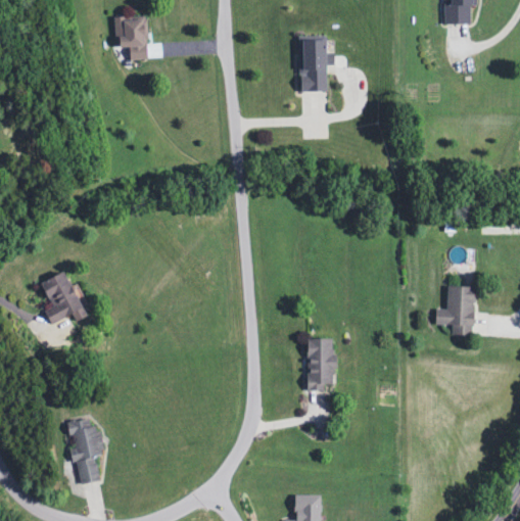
[(445,24),(475,24),(474,0),(451,0),(451,3),(445,3),(445,24)]
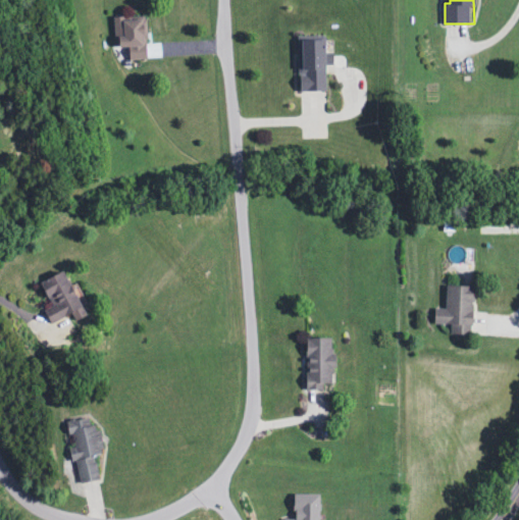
[(148,59),(147,15),(116,16),(117,47),(130,47),(131,59),(148,59)]
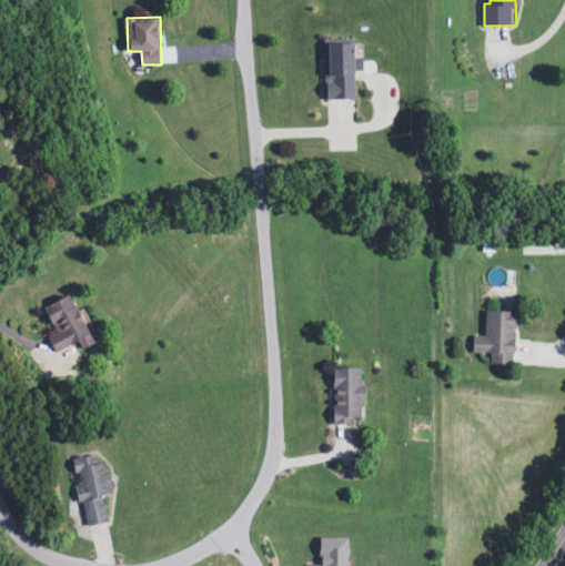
[(355,99),(354,40),(326,40),(328,99),(355,99)]
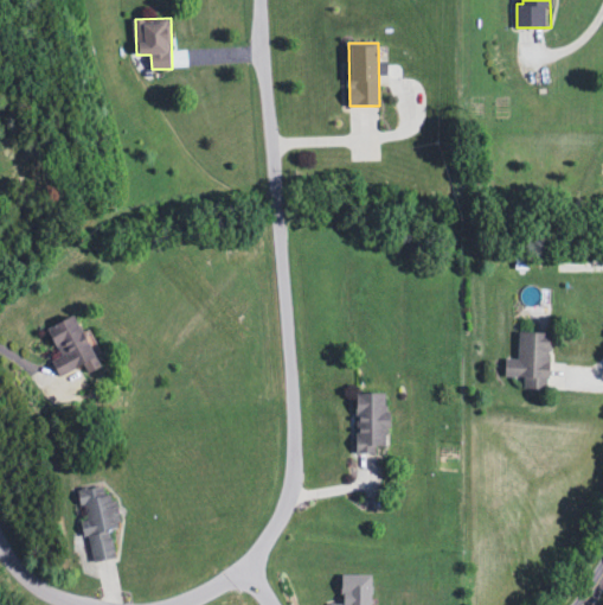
[(89,374),(101,368),(76,314),(49,328),(62,356),(53,361),(61,376),(84,364),(89,374)]
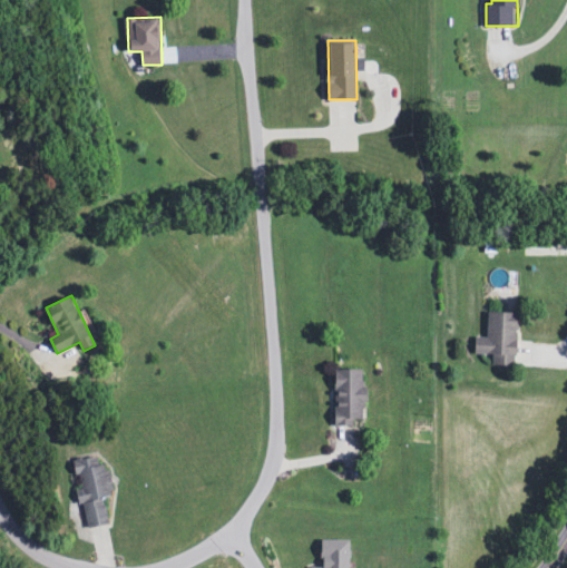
[(518,312),(489,311),(489,338),(477,338),(477,354),(495,354),(495,364),(517,365),(518,312)]
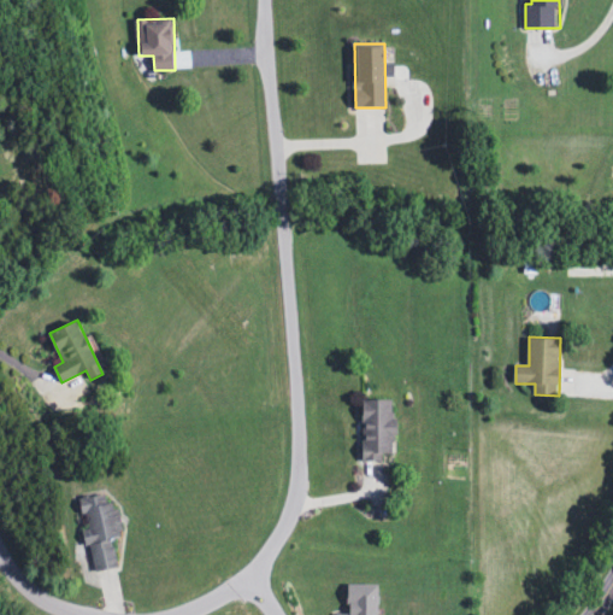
[(363,461),(384,461),(383,454),(395,454),(395,399),(363,399),(363,461)]
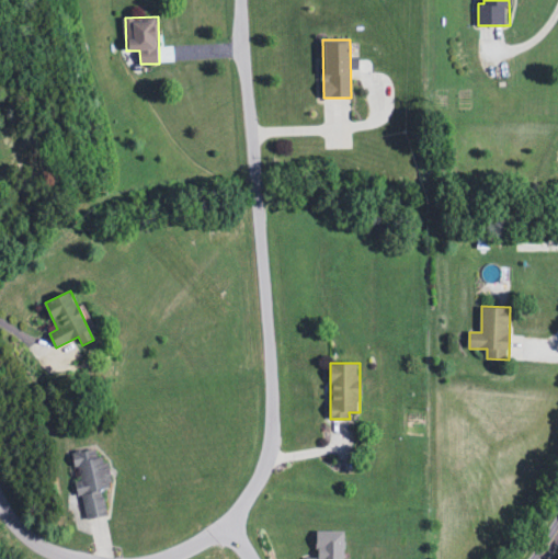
[(86,520),(109,515),(103,491),(111,490),(103,447),(73,453),(86,520)]
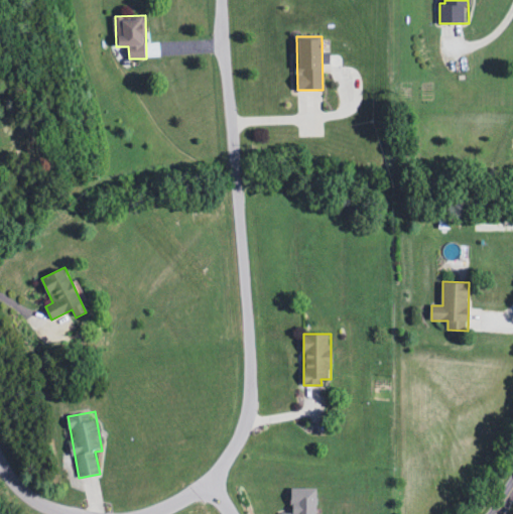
[(315,513),(316,488),(291,488),(291,513),(281,513),(315,513)]
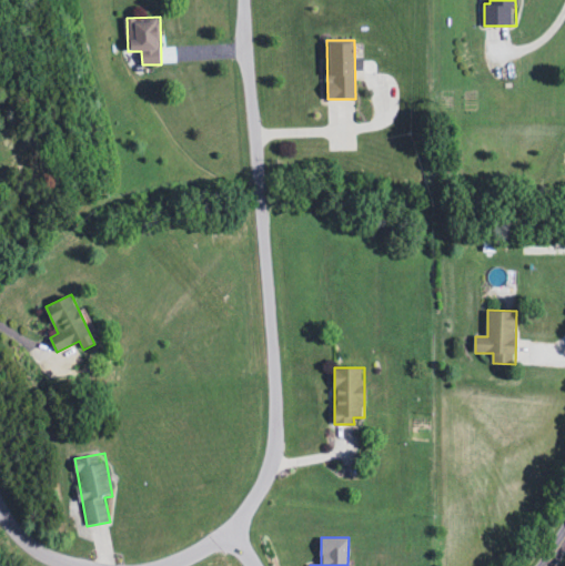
All buildings are outlined.
